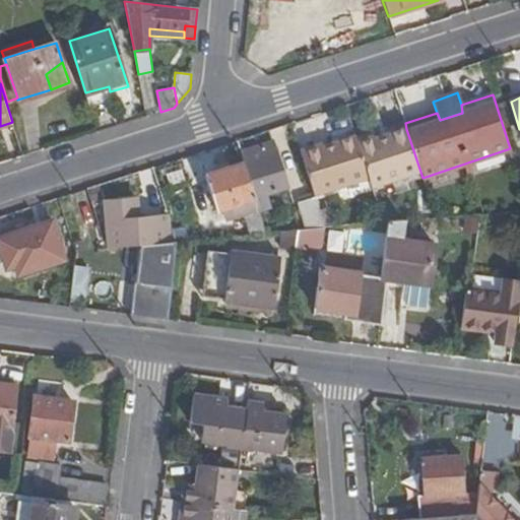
[(321,144),(300,151),(314,197),(370,179),(373,188),(420,172),(406,129),(373,139),(373,137),(355,142),(353,137),(322,147),(321,144)]
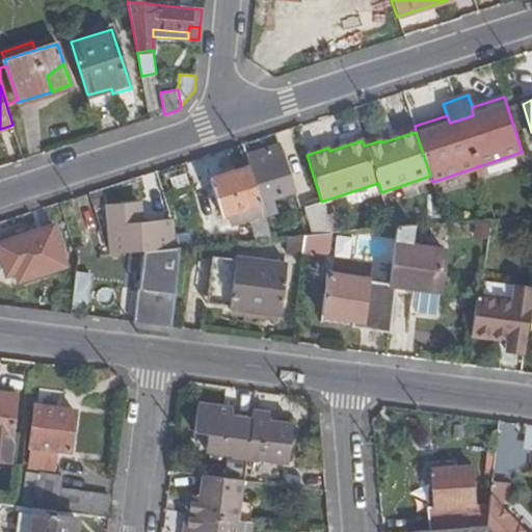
[(278,145),(246,156),(249,167),(264,216),(275,213),(271,200),(294,193),(278,145)]
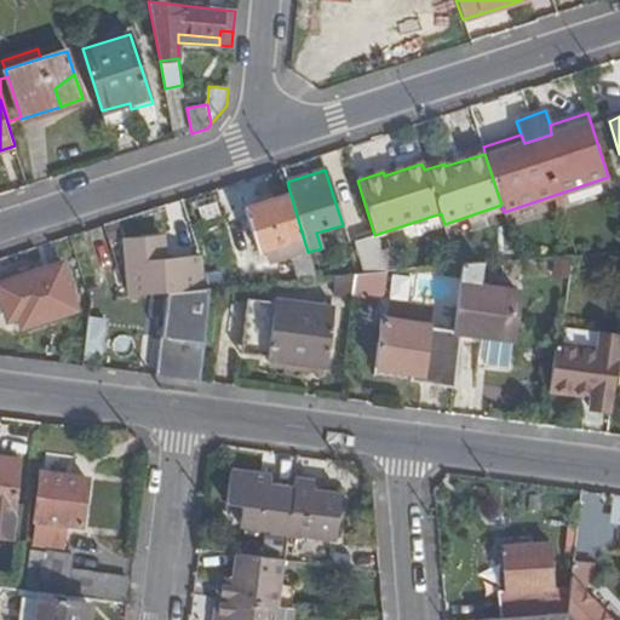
[(308,252),(291,195),(245,210),(257,251),(265,248),(270,263),(291,257),(298,281),(316,279),(308,252)]
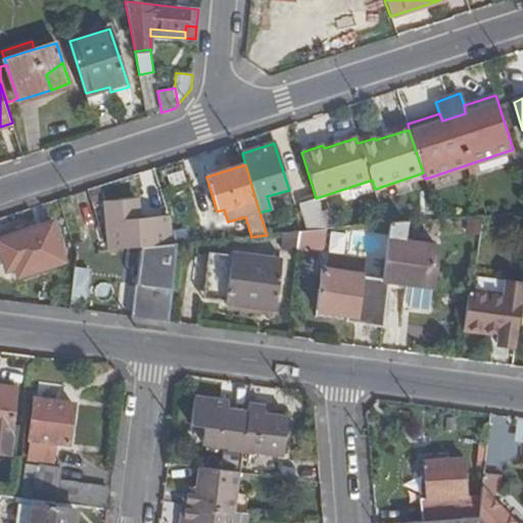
[(320,209),(316,200),(299,205),(307,232),(326,231),(320,209)]
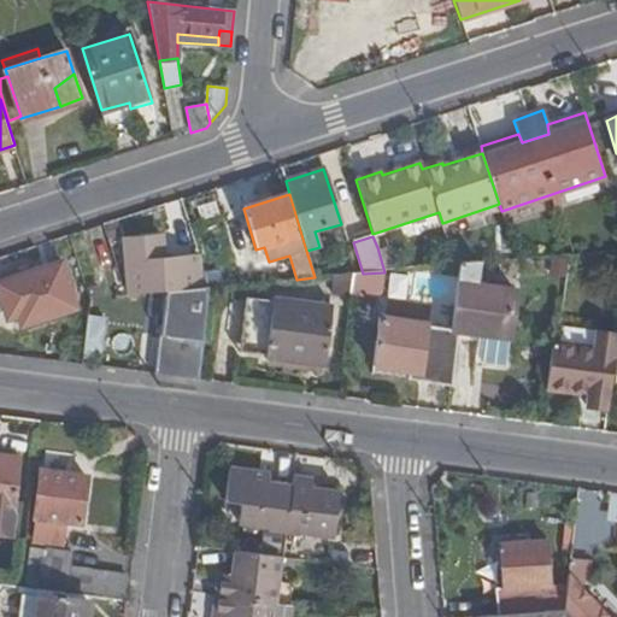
[(162,238),(147,239),(150,252),(163,251),(162,238)]
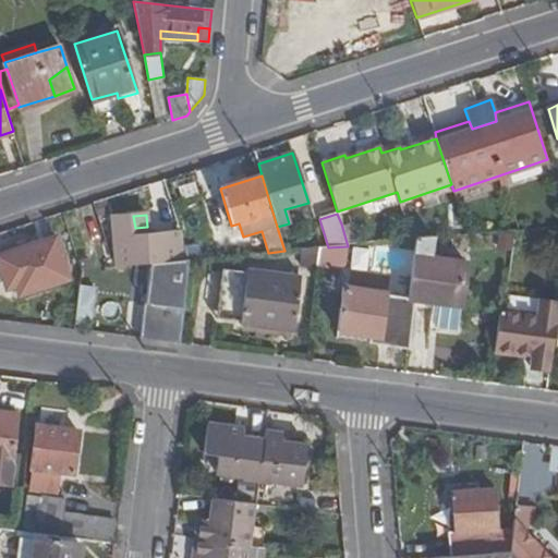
[(144,304),(140,340),(180,344),(186,291),(187,261),(190,259),(186,247),(181,232),(148,234),(147,227),(135,228),(133,216),(113,218),(118,266),(162,263),(157,306),(144,304)]
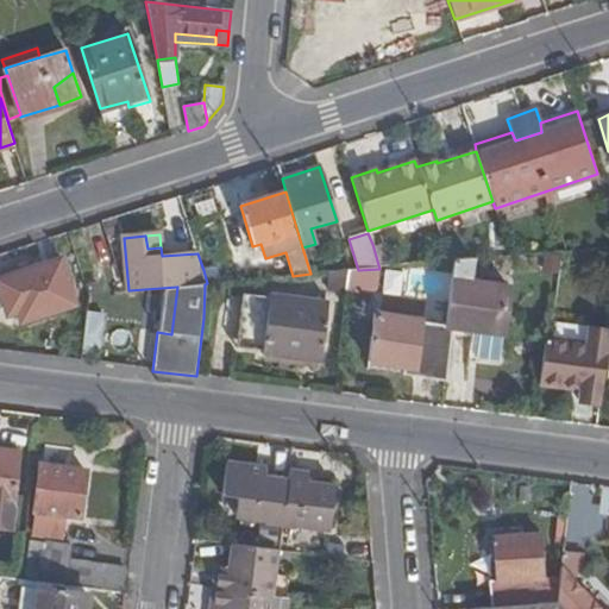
[(469,236),(372,244),(380,269),(454,262),(471,259),(469,236)]
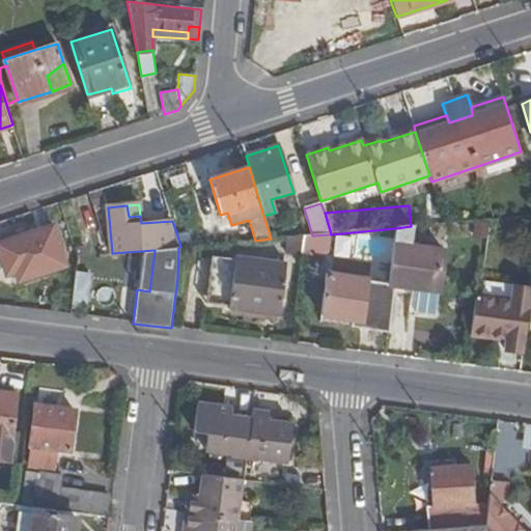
[(530,223),(524,222),(522,234),(530,235),(530,223)]
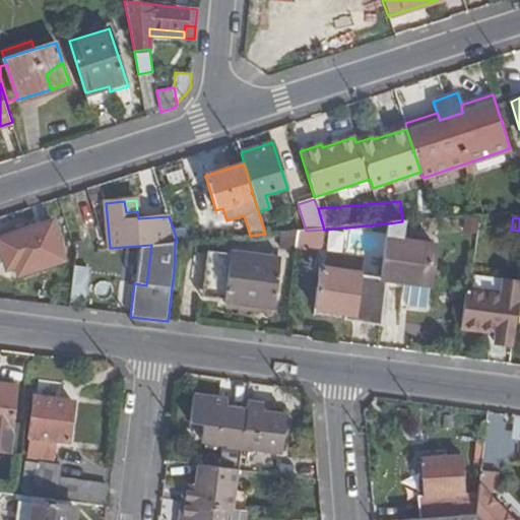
[(20,232),(0,238),(0,250),(6,269),(16,266),(18,273),(64,259),(51,221),(25,230),(20,232)]
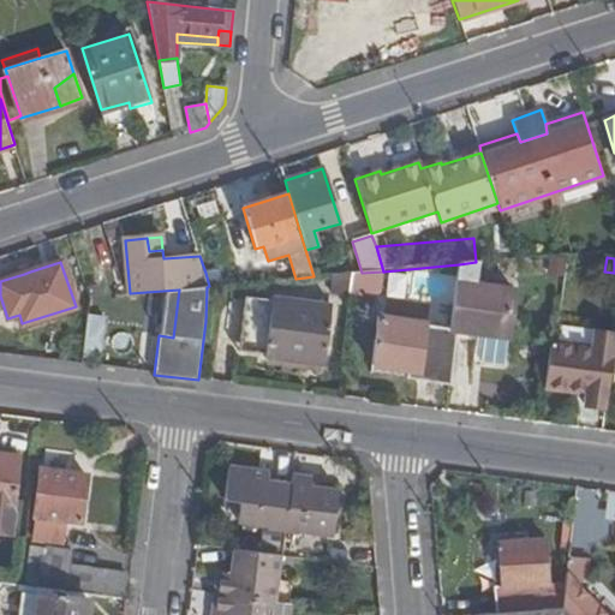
[(513,291),(484,287),(487,262),(476,262),(459,264),(449,330),(457,330),(476,333),(473,347),(476,348),(482,348),(481,363),(505,365),(513,291)]
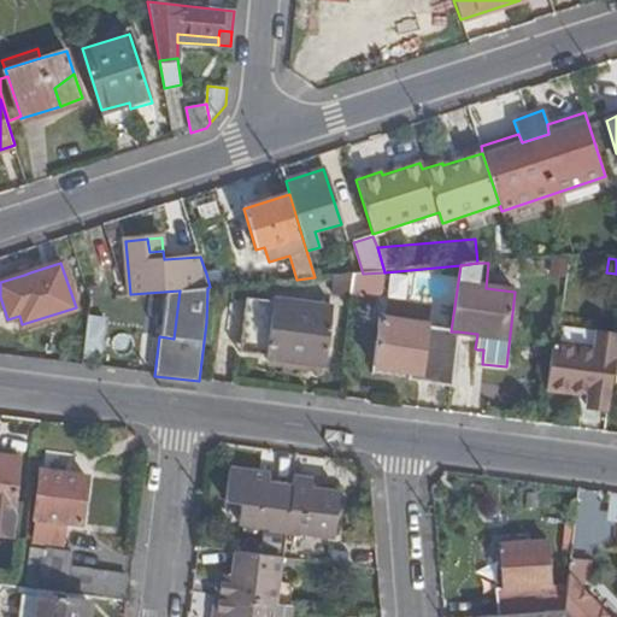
[(253,270),(206,274),(210,287),(258,283),(253,270)]
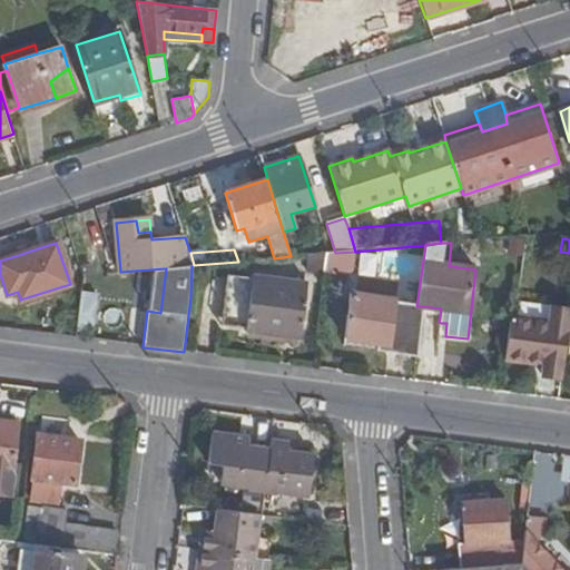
[(326,254),(323,275),(344,277),(353,271),(355,252),(335,253),(326,254)]
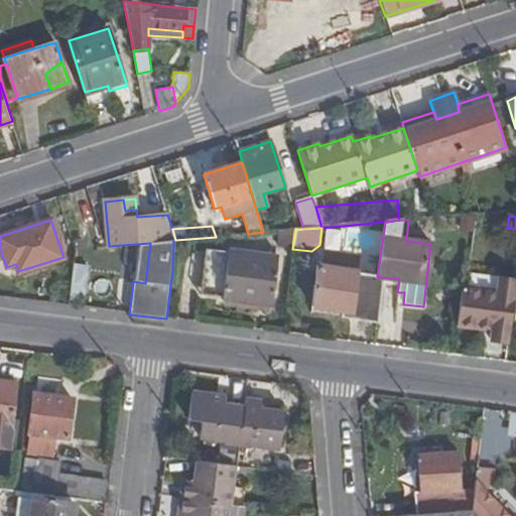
[(92,243),(77,242),(79,248),(76,267),(91,266),(92,243)]
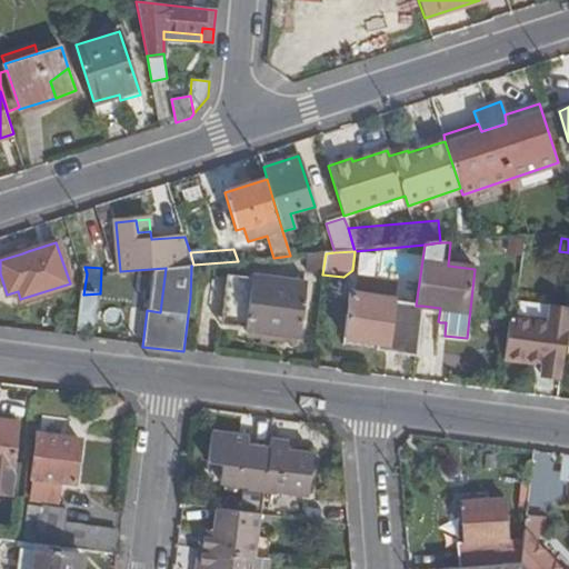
[(306,285),(251,277),(245,332),(299,339),(306,285)]
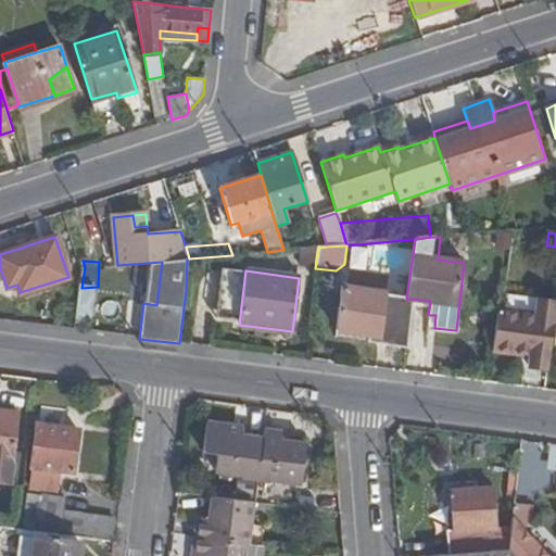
[(220,308),(236,311),(241,275),(226,273),(220,308)]
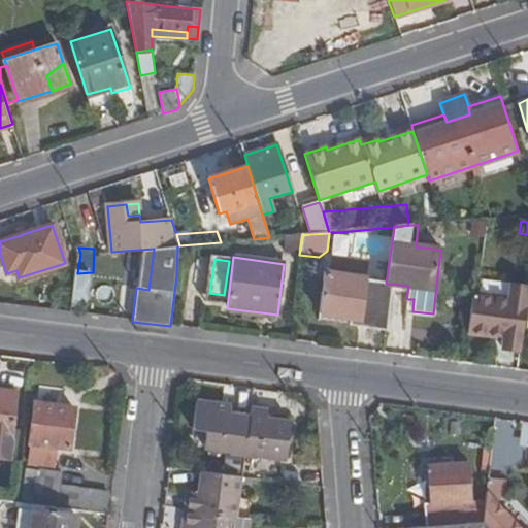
[(362,295),(390,298),(392,284),(386,284),(324,274),(319,316),(348,321),(359,321),(362,295)]
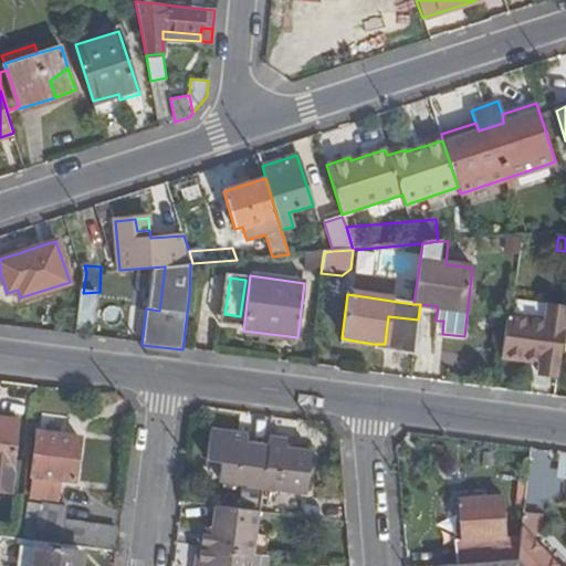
[(94,299),(82,295),(80,307),(92,310),(94,299)]
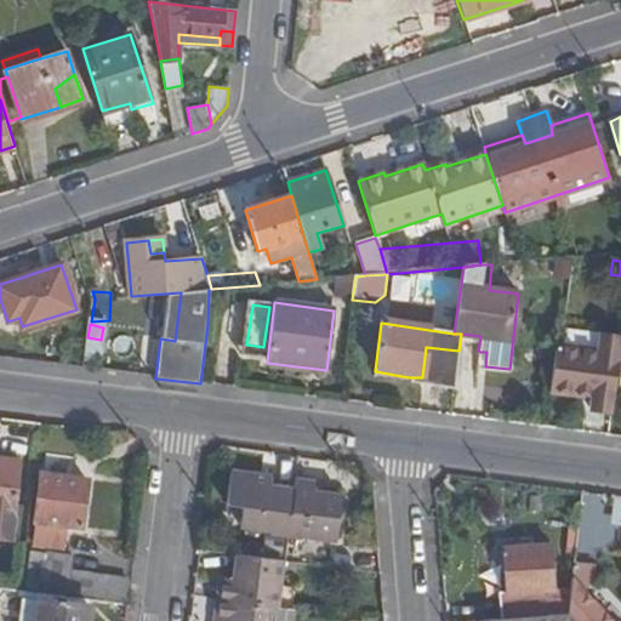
[(587,409),(611,411),(620,340),(620,337),(599,334),(597,348),(559,342),(559,347),(554,347),(548,391),(580,396),(584,391),(590,392),(590,397),(587,409)]
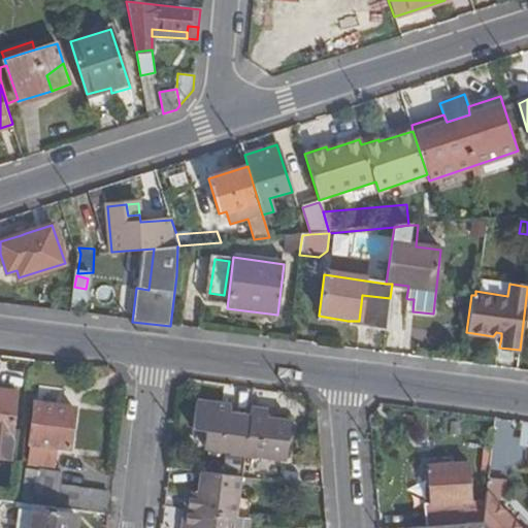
[(72,297),(85,299),(86,289),(74,287),(72,297)]
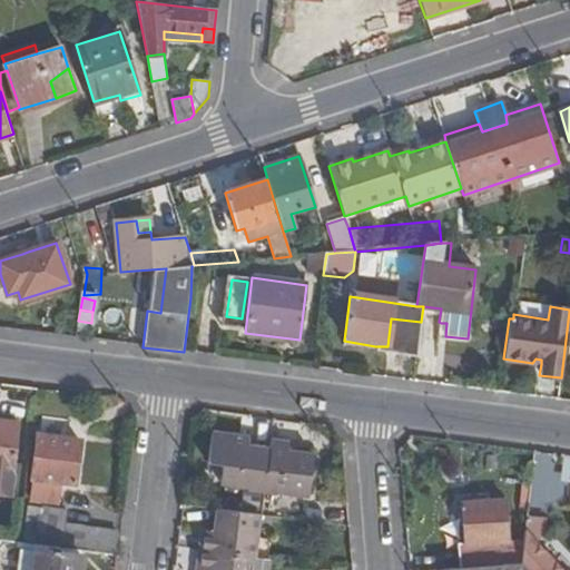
[(375,352),(416,357),(421,322),(391,318),(387,346),(375,346),(375,352)]
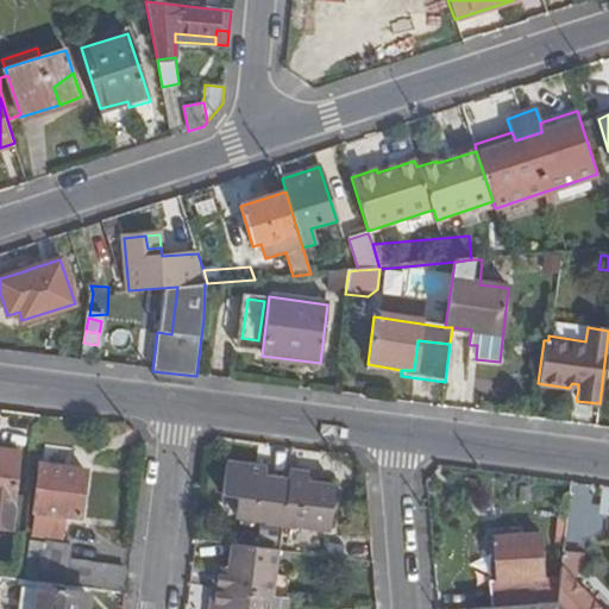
[(83,343),(82,355),(94,358),(98,345),(83,343)]
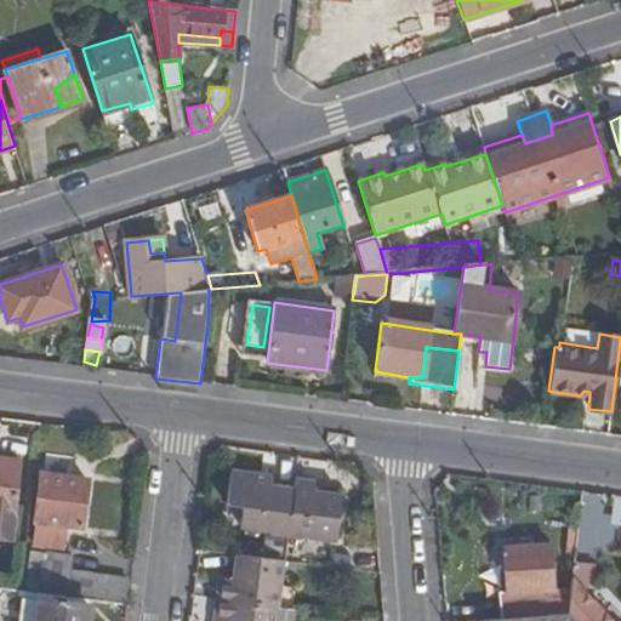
[(478,359),(474,365),(485,366),(486,352),(480,352),(478,351),(478,359)]
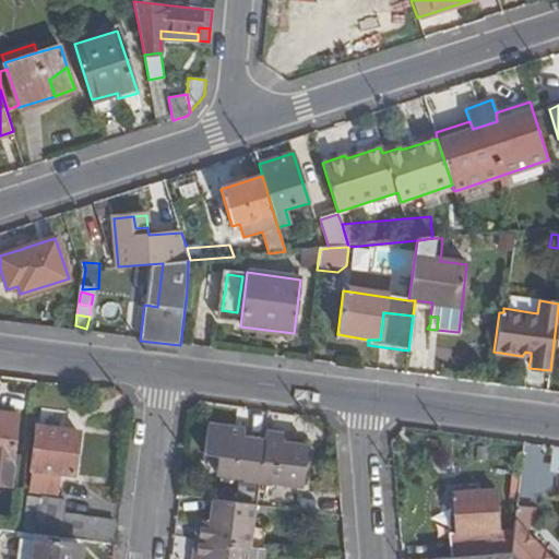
[(20,415),(0,413),(0,485),(12,486),(20,415)]
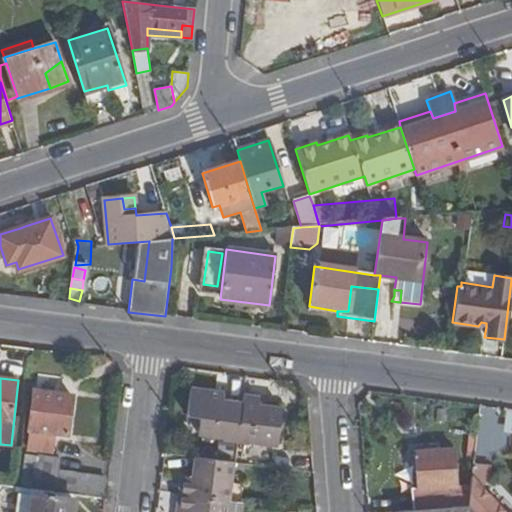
[(223,395),(189,391),(186,418),(199,419),(197,436),(221,439),(221,441),(276,448),(280,411),(257,408),(257,400),(243,398),(241,406),(222,403),(223,395)]
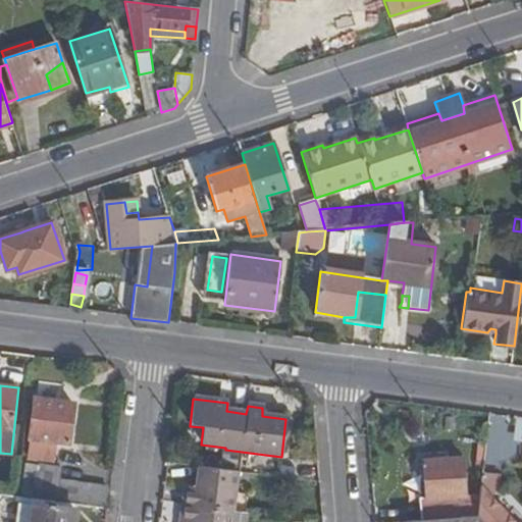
[(67,445),(72,405),(35,400),(29,439),(27,455),(60,460),(62,444),(67,445)]
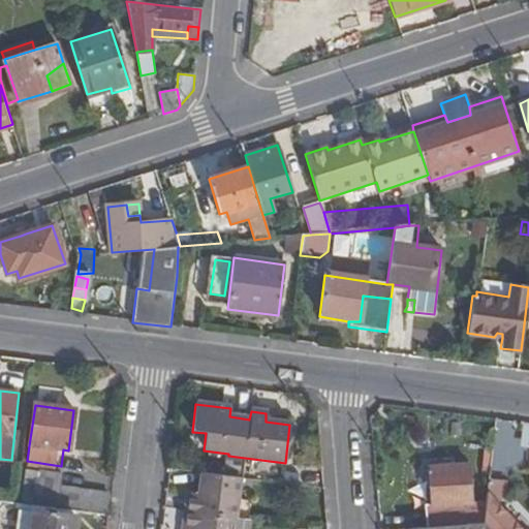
[(469,502),(467,465),(427,467),(430,504),(469,502)]
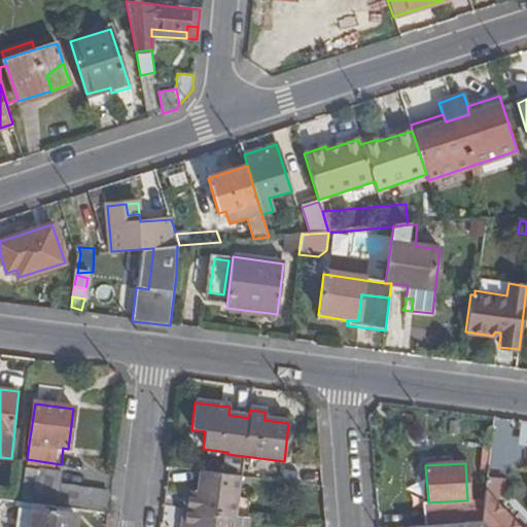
[(106,512),(109,492),(58,485),(60,473),(26,469),(23,499),(106,512)]
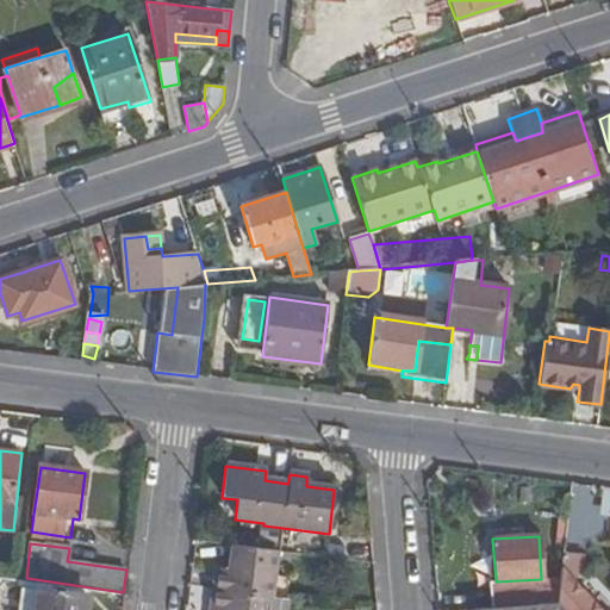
[(269,609),(278,552),(232,547),(230,571),(216,570),(211,609),(269,609)]
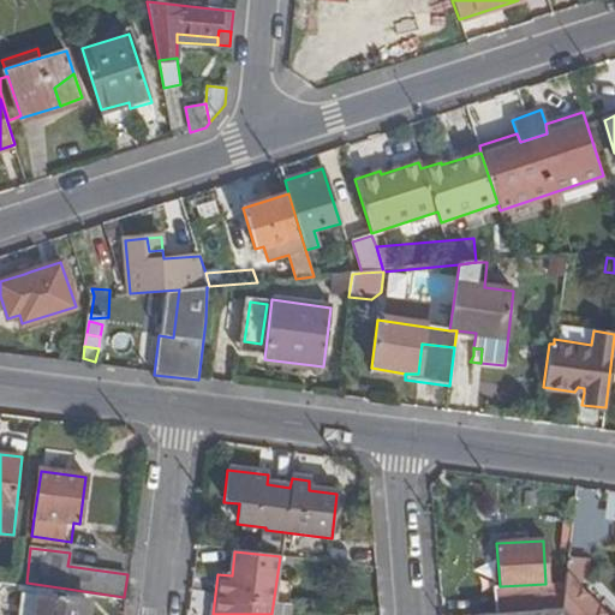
[(500,586),(491,586),(494,614),(561,609),(562,583),(545,584),(500,586)]
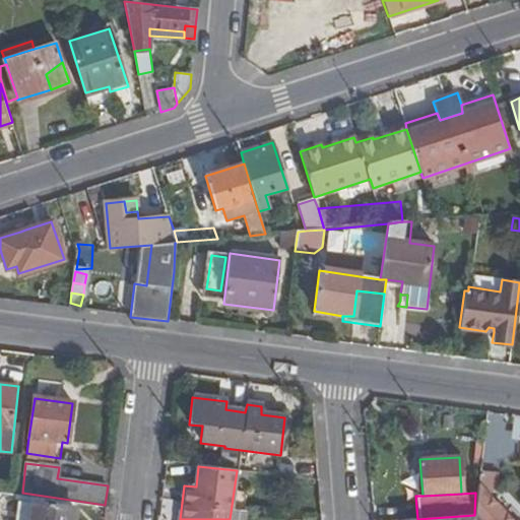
[(75,503),(17,496),(17,501),(74,508),(75,503)]
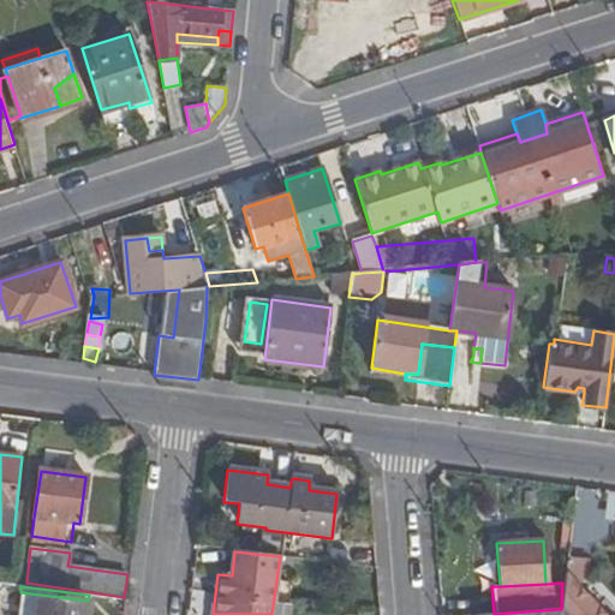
[(85,614),(88,601),(21,592),(17,614),(85,614)]
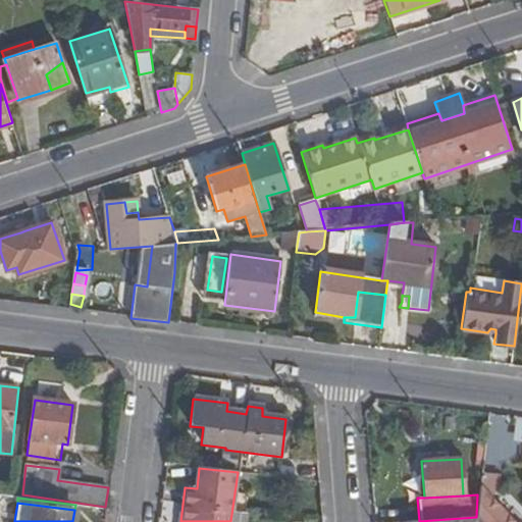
[(515,521),(500,506),(487,518),(491,521),(515,521)]
